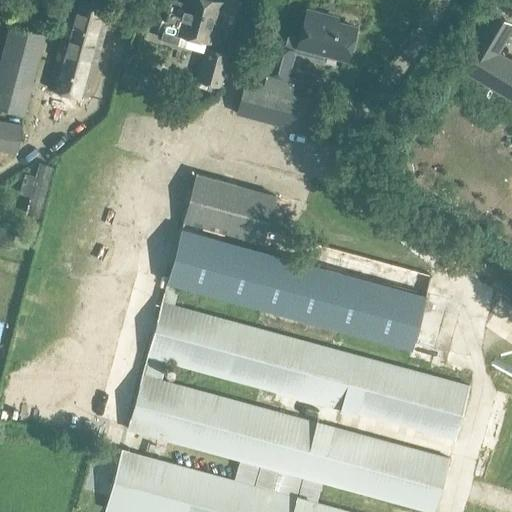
[(75,0),(71,17),(67,16),(48,87),(88,97),(106,26),(101,25),(107,0),(75,0)]
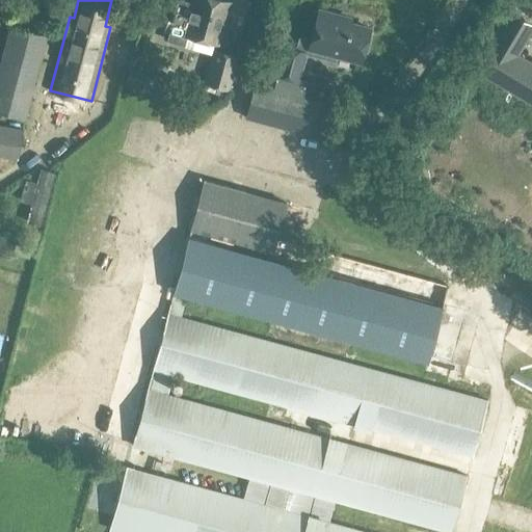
[(187,34),(217,43),(228,3),(214,0),(194,0),(193,4),(180,1),(168,41),(184,45),(187,34)]
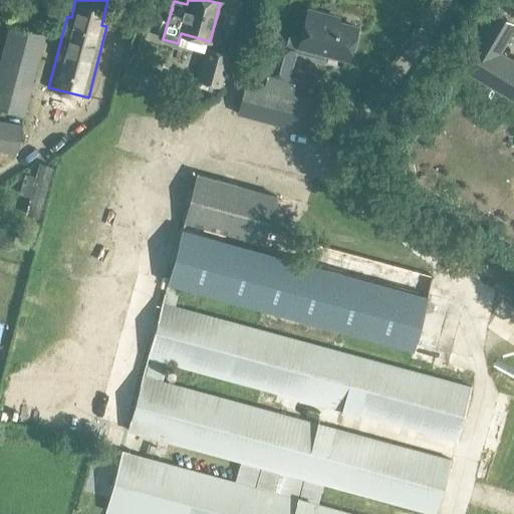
[(0,34),(7,8),(0,6),(0,152),(17,155),(22,124),(0,120),(0,34)]
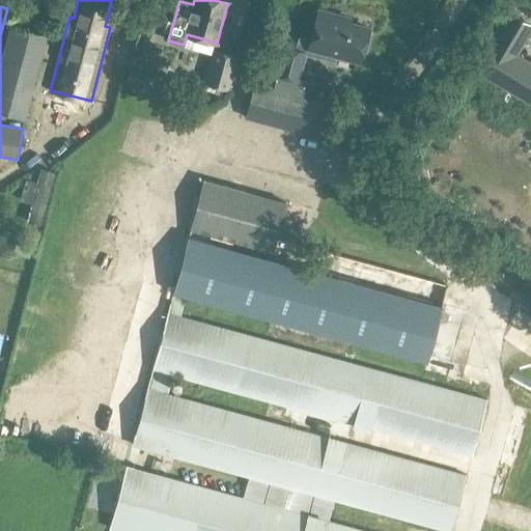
[(283,44),(275,73),(298,79),(305,53),(334,61),(336,54),(359,60),(368,27),(347,21),(348,17),(319,8),(311,39),(299,35),(296,47),(283,44)]
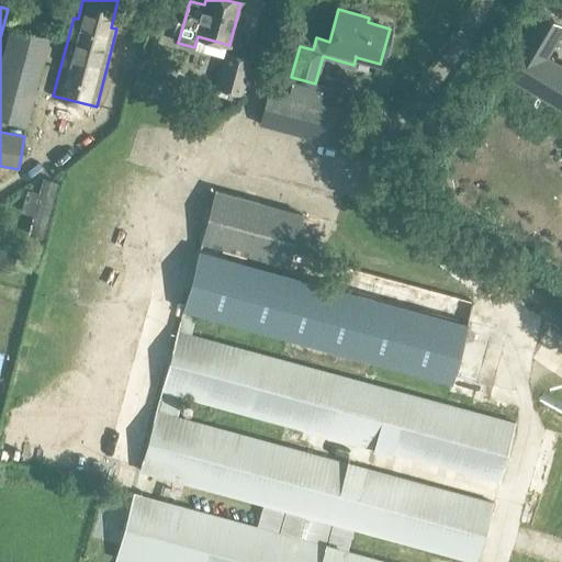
[(544,15),(538,12),(502,74),(561,109),(561,76),(542,65),(546,58),(558,38),(538,27),(544,15)]
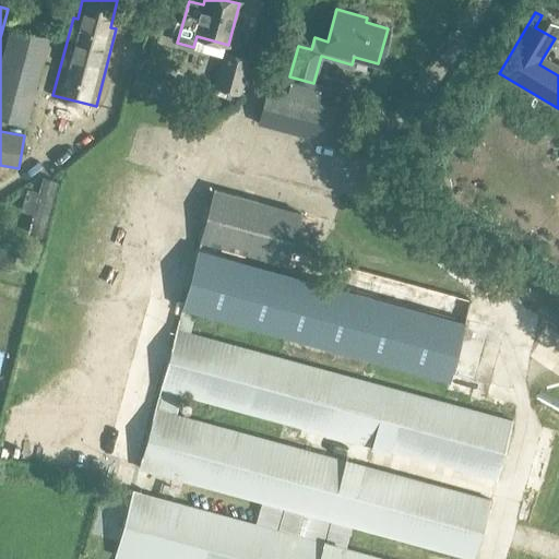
[(225,51),(215,87),(240,95),(250,58),(225,51)]
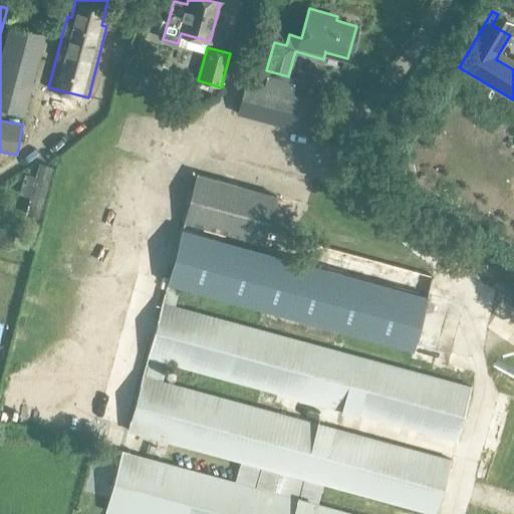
[(124,68),(121,79),(136,83),(139,71),(124,68)]
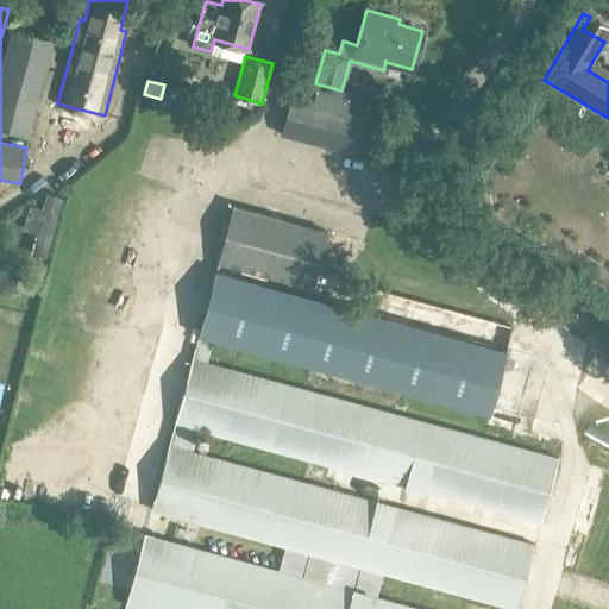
[(167,88),(161,106),(171,108),(176,92),(167,88)]
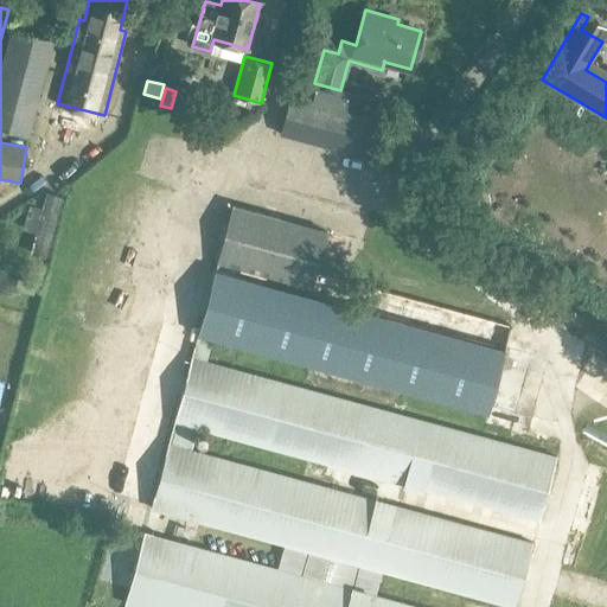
[(384,120),(313,101),(293,96),(281,136),(374,161),(384,120)]
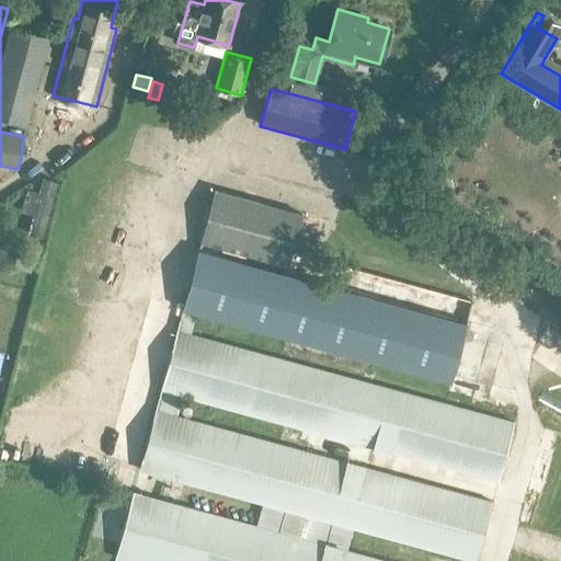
[(57,184),(44,181),(39,194),(27,191),(22,210),(35,214),(30,235),(43,238),(57,184)]
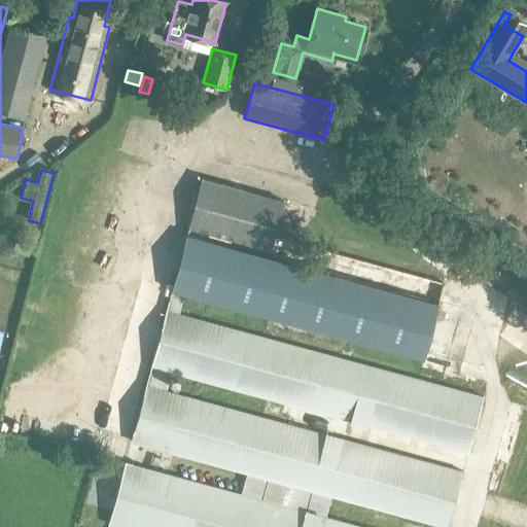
[(252,192),(203,179),(187,235),(237,248),(252,192)]
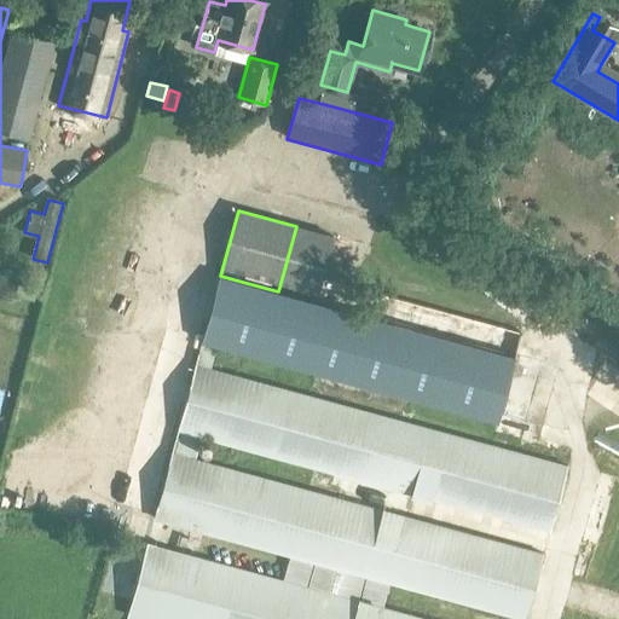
[(220,277),(202,342),(497,422),(515,356),(316,301),(278,291),(220,276),(220,277)]
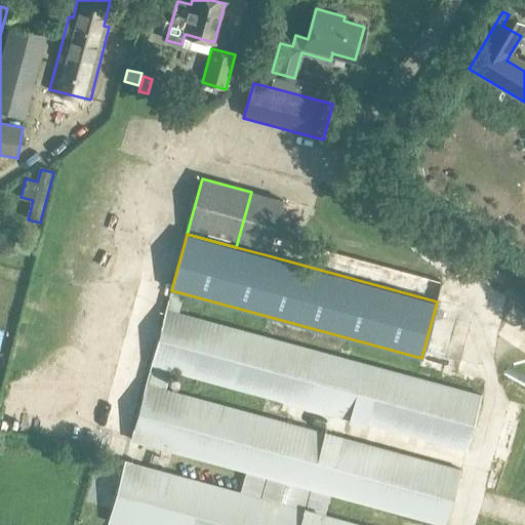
[(444,280),(274,234),(268,255),(437,301),(438,303),(444,280)]
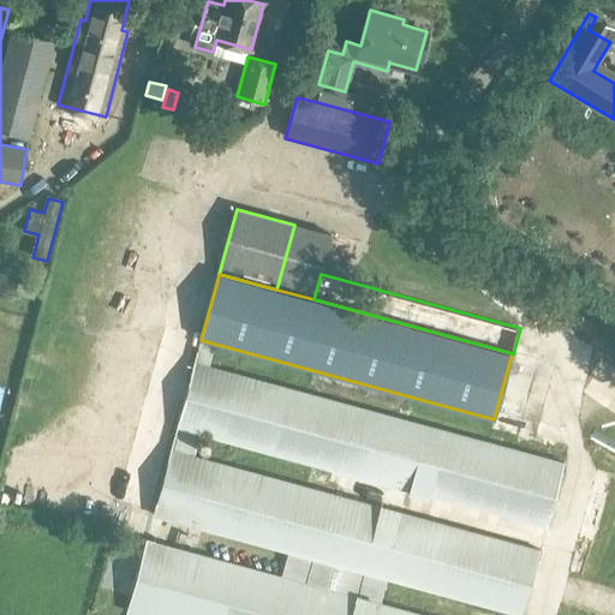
[(215,346),(199,342),(175,430),(198,436),(312,466),(408,493),(545,529),(565,463),(209,365),(215,346)]
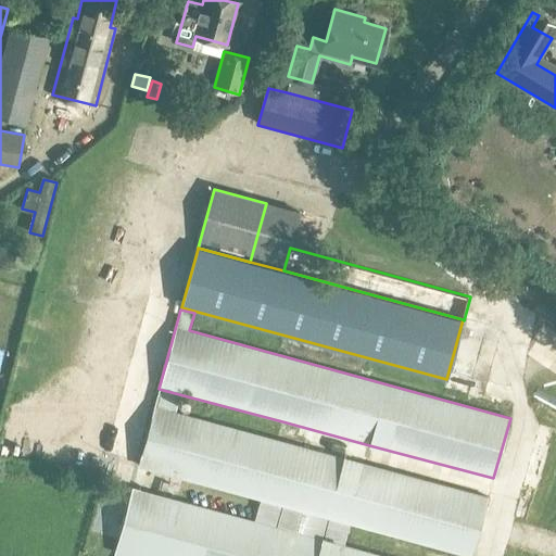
[(179,394),(159,389),(138,467),(162,474),(261,501),(262,501),(350,525),(467,555),(472,555),(489,496),(364,463),(362,463),(277,440),(176,412),(179,394)]
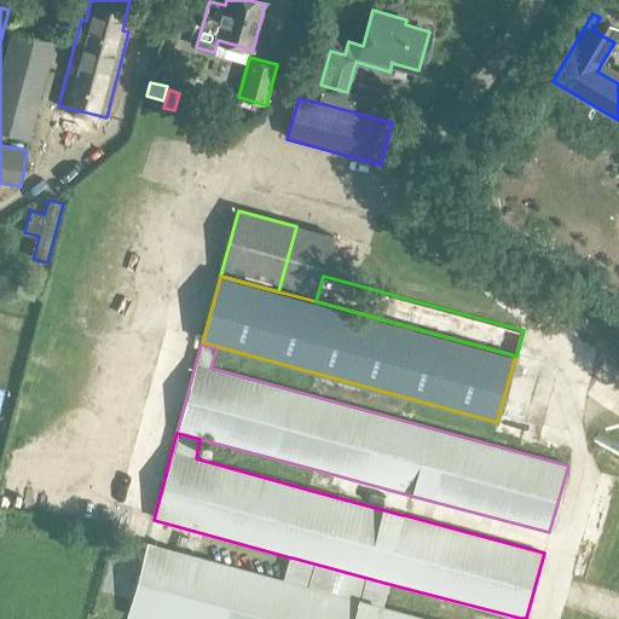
[(285,582),(284,580),(149,544),(128,618),(132,618),(424,618),(383,608),(285,582)]
